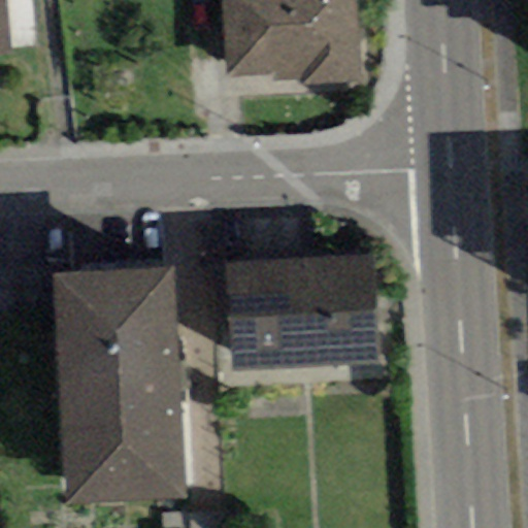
[(0,0),(0,56),(13,55),(6,0),(0,0)]
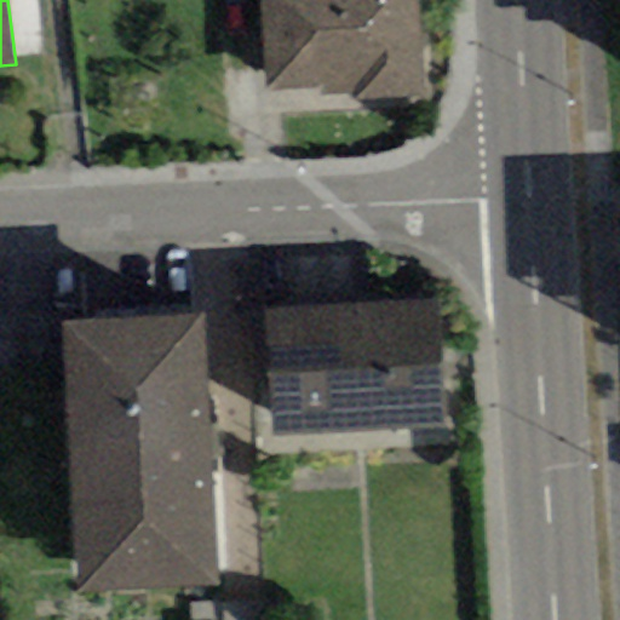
[(45,0),(18,0),(21,57),(47,56),(45,0)]
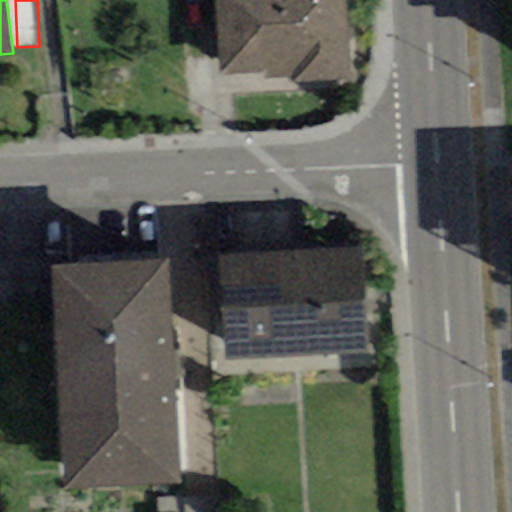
[(348,76),(348,68),(344,0),(214,0),(218,74),(265,72),(265,80),(291,79),(292,85),(348,82),(348,76)]
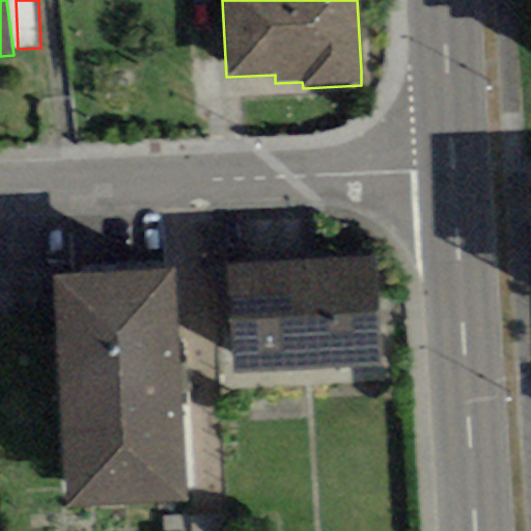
[(373,256),(225,264),(231,372),(380,365),(373,256)]
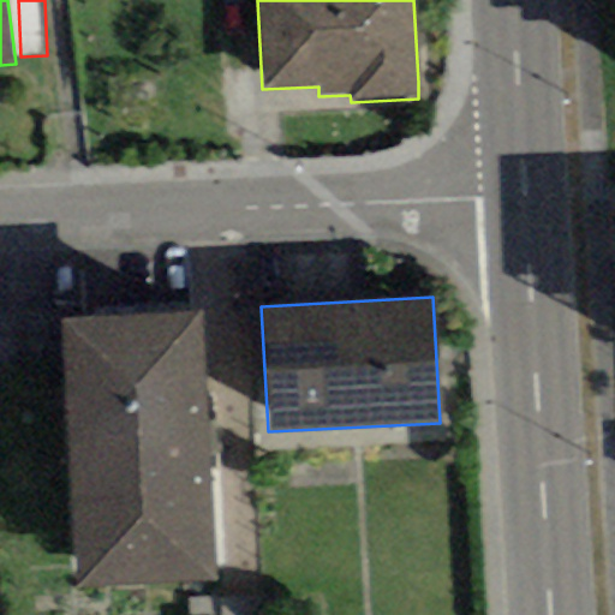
[(78,590),(216,581),(202,311),(64,318),(78,590)]
